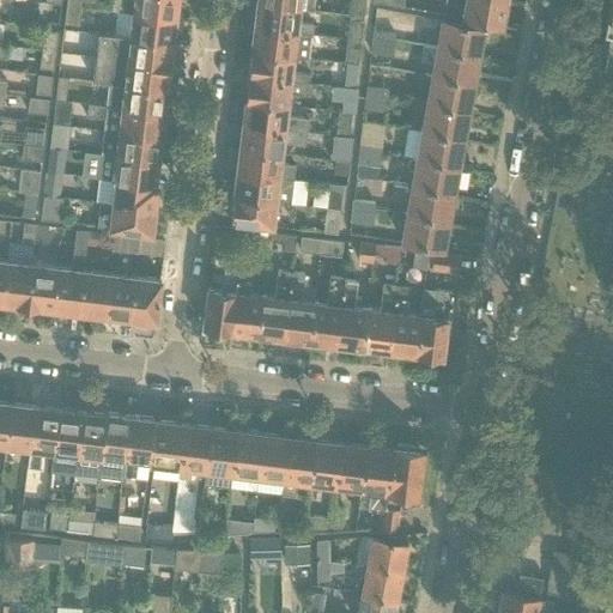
[(111,0),(110,10),(117,11),(175,18),(176,0),(111,0)]
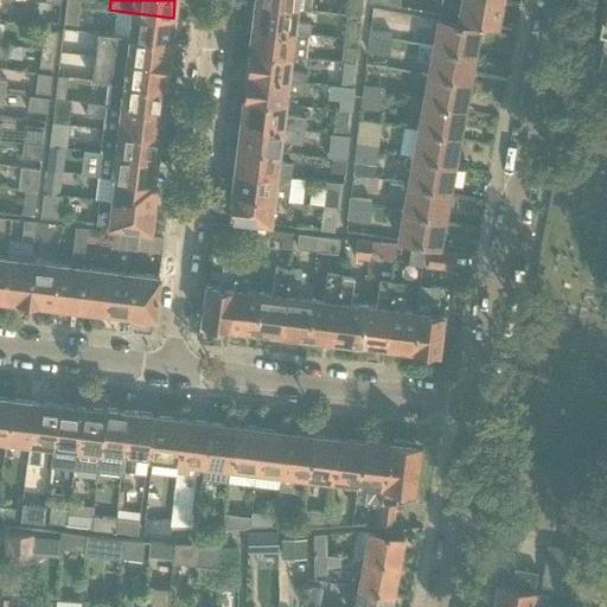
[(254,0),(254,1),(298,7),(298,8),(310,10),(311,0),(254,0)]
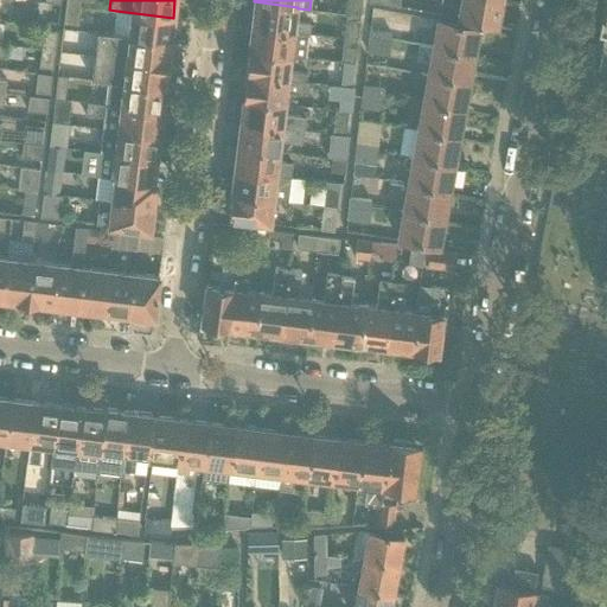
[(346,0),(346,10),(360,11),(362,0),(346,0)]
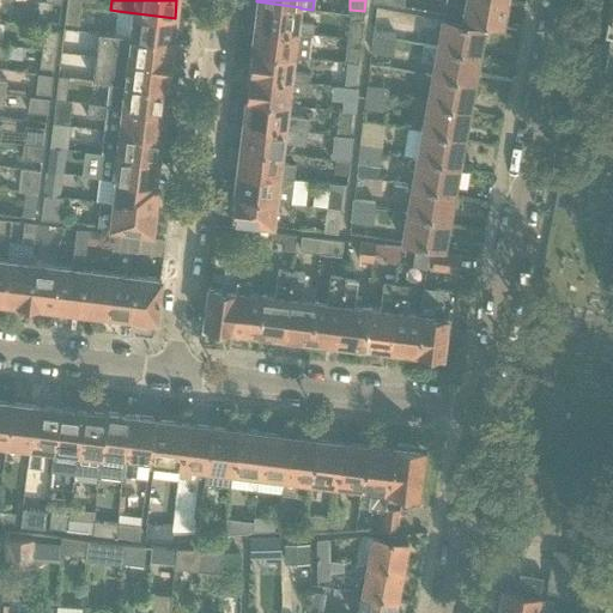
[(437,0),(462,5),(460,18),(479,22),(502,25),(507,0),(437,0)]
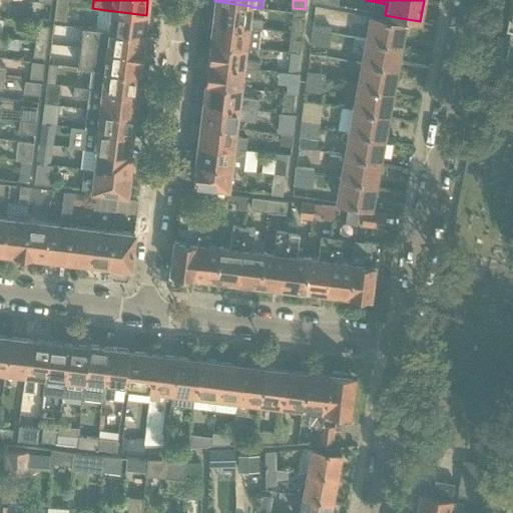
[(504,50),(501,65),(512,66),(512,0),(509,21),(512,22),(510,35),(505,34),(504,36),(510,37),(508,50),(504,50)]
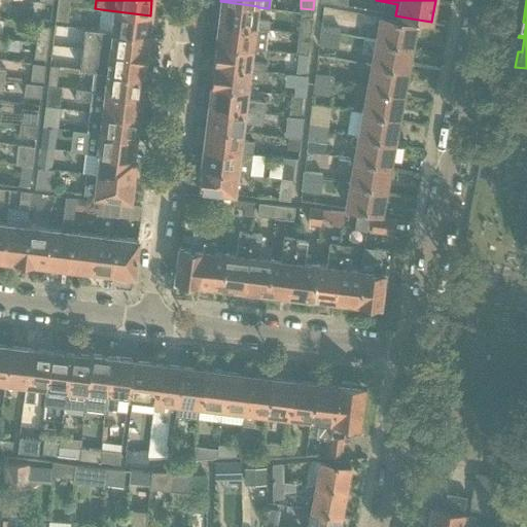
[(220,1),(217,23),(268,29),(269,20),(257,18),(258,7),(258,6),(220,1)]
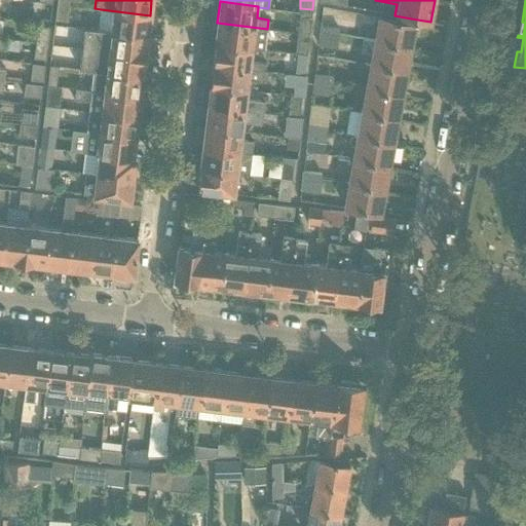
[(55,4),(53,21),(67,22),(69,5),(55,4)]
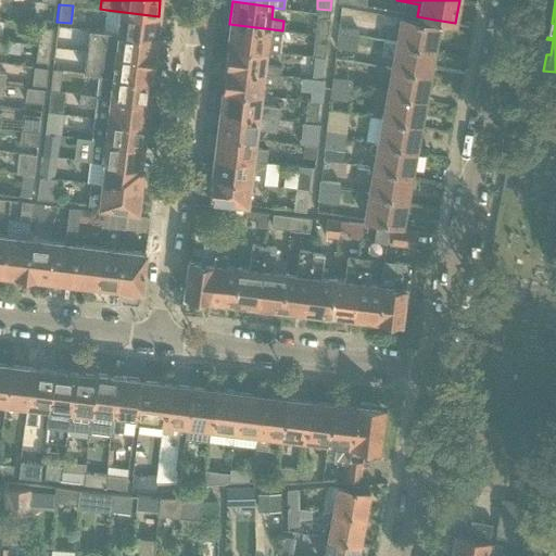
[(21,8),(20,21),(33,23),(35,9),(21,8)]
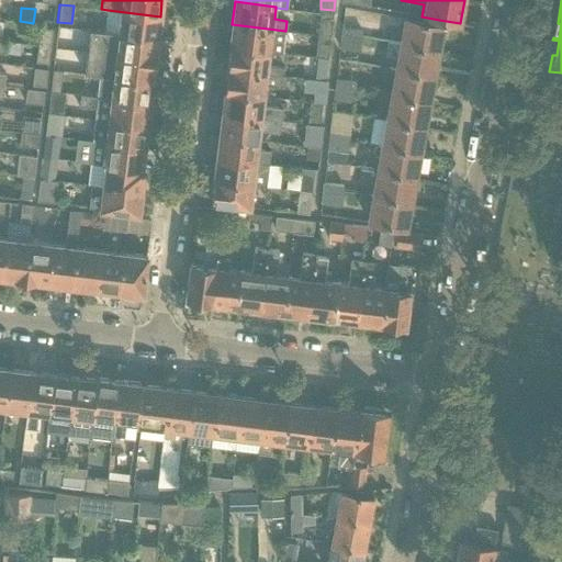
[(108,10),(105,32),(157,38),(160,17),(108,10)]
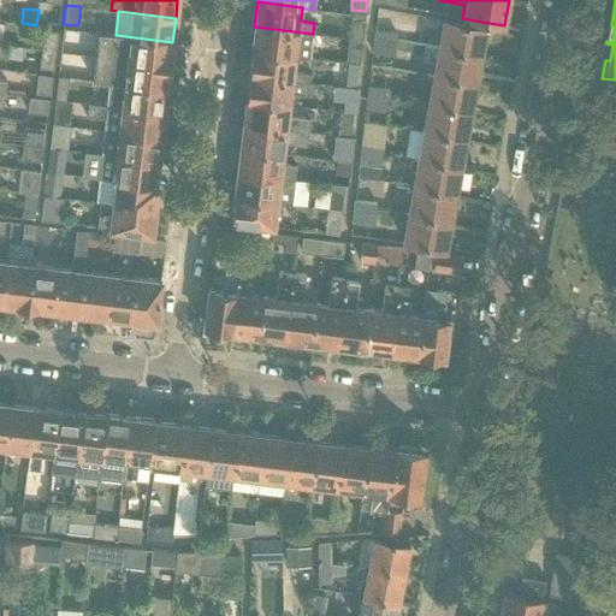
[(443,19),(438,47),(479,54),(485,28),(443,19)]
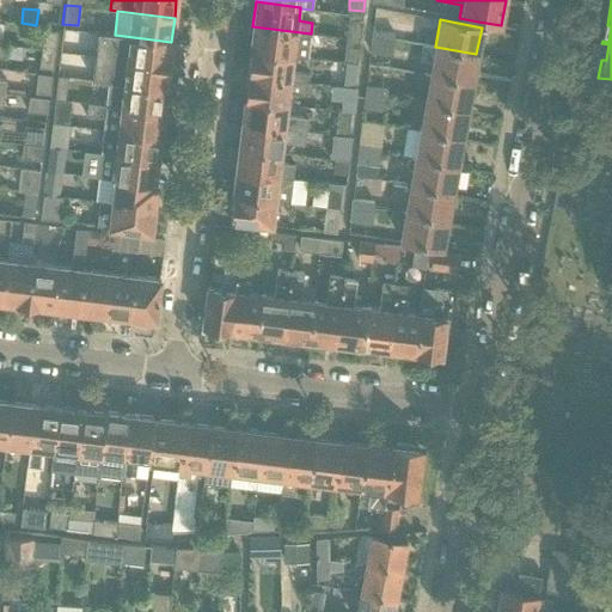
[(348,20),(346,38),(360,40),(362,22),(348,20)]
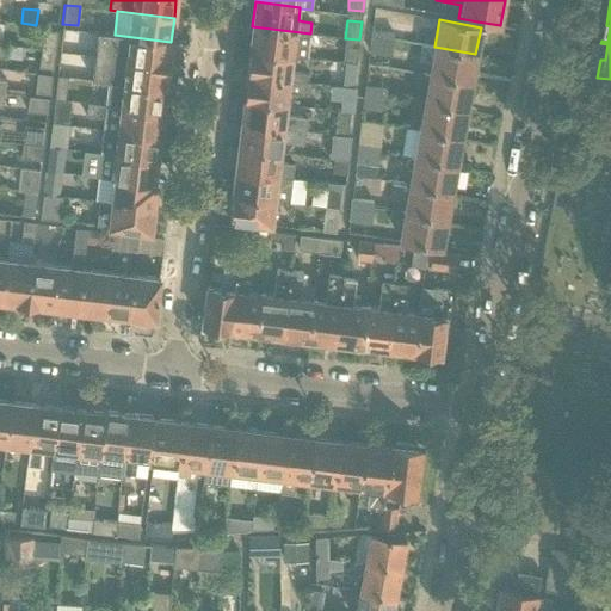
[(252,26),(250,50),(294,56),(307,57),(310,34),(252,26)]
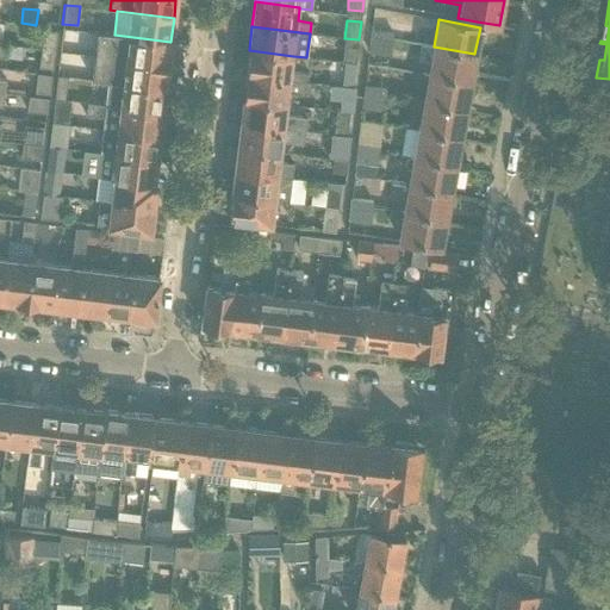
[(43,31),(41,50),(54,51),(56,33),(43,31)]
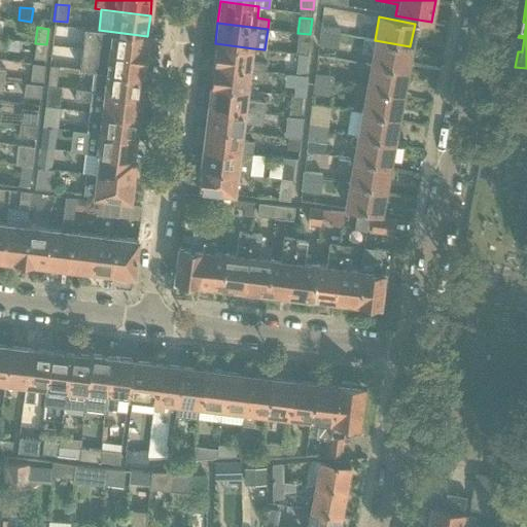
[(84,28),(81,49),(145,57),(147,36),(99,30),(84,28)]
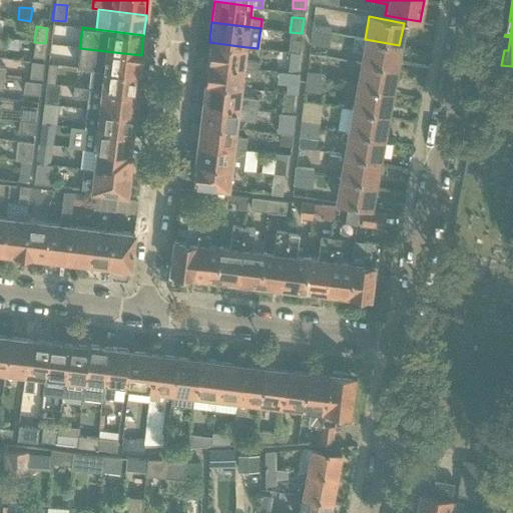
[(312,30),(310,45),(329,47),(331,33),(312,30)]
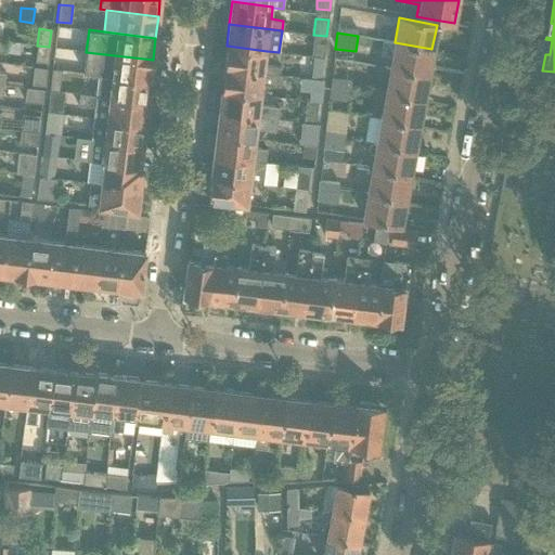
[(313,35),(311,56),(324,57),(326,36),(313,35)]
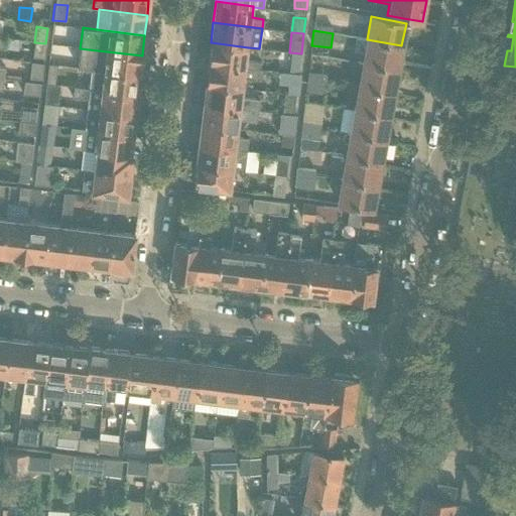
[(367,39),(363,62),(397,69),(401,45),(367,39)]
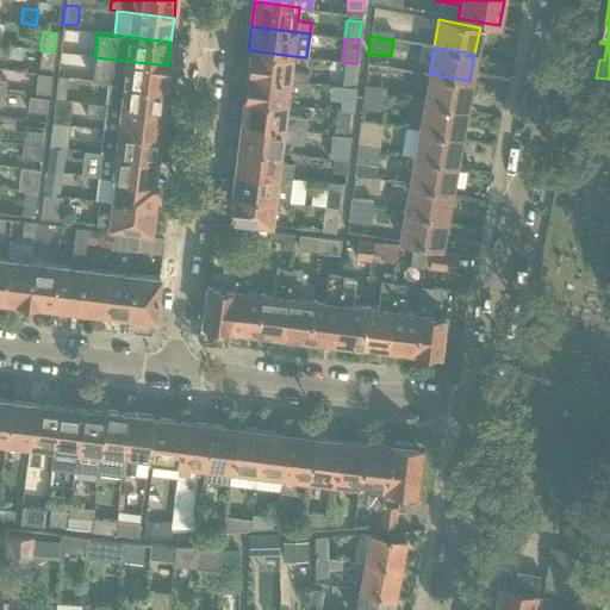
[(54,51),(41,50),(38,69),(51,72),(54,51)]
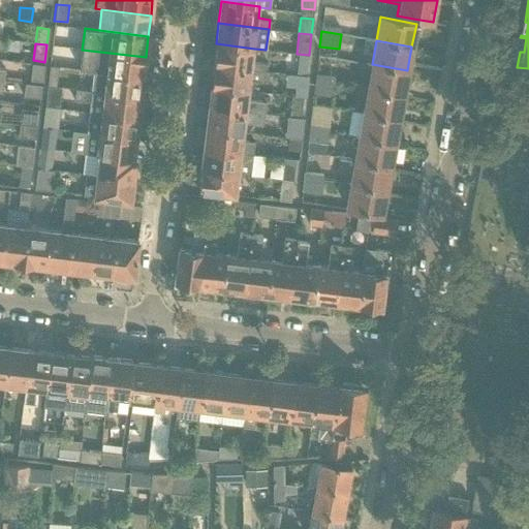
[(216,43),(214,64),(252,69),(266,71),(267,64),(252,63),(254,49),(216,43)]
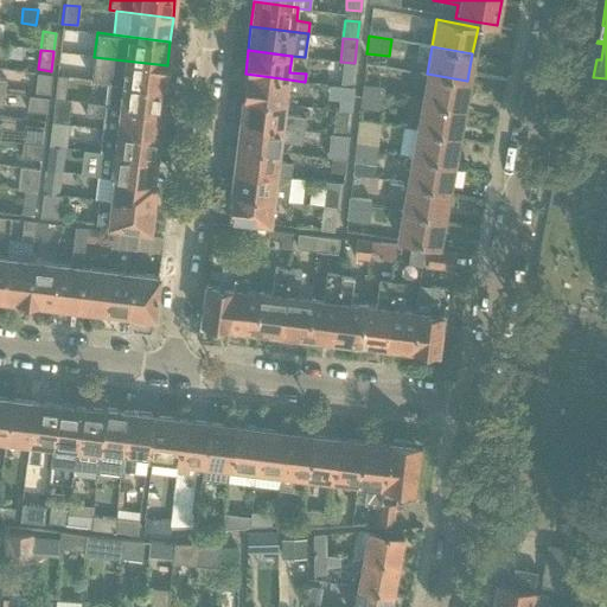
[(91,78),(108,81),(165,88),(167,65),(94,57),(91,78)]
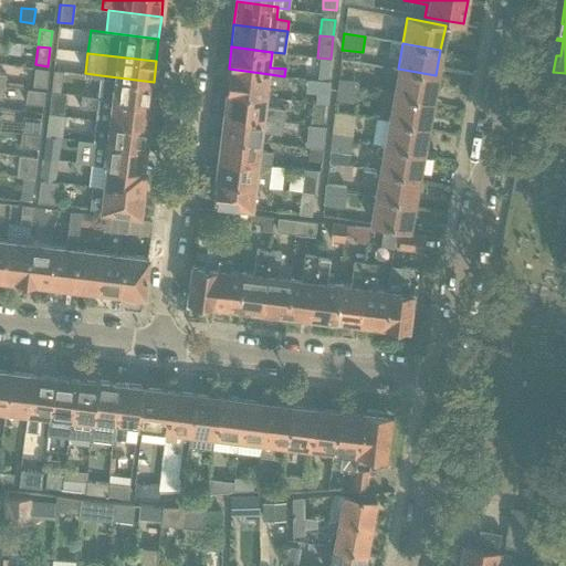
[(320,60),(317,77),(328,79),(331,62),(320,60)]
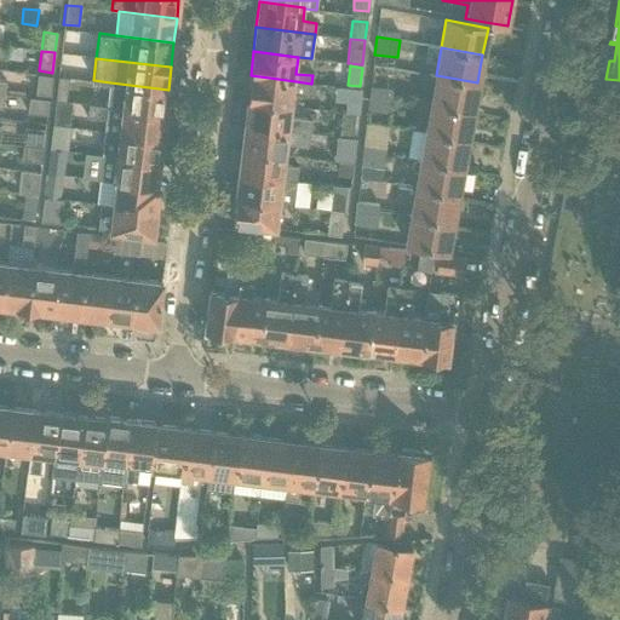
[(36,75),(34,96),(49,97),(51,78),(36,75)]
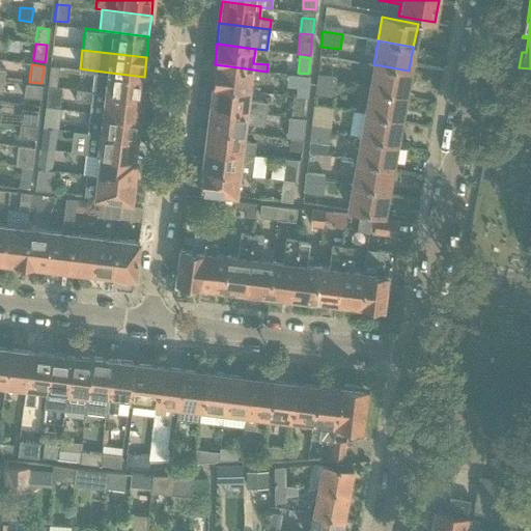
[(215,64),(212,86),(250,91),(251,81),(268,83),(269,72),(253,70),(215,64)]
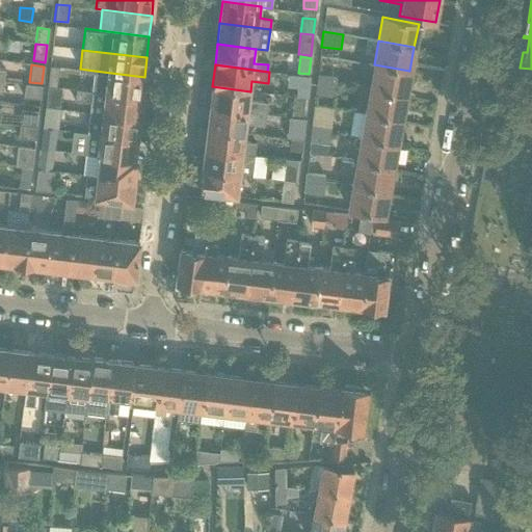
[(374,64),(370,88),(405,95),(409,71),(374,64)]
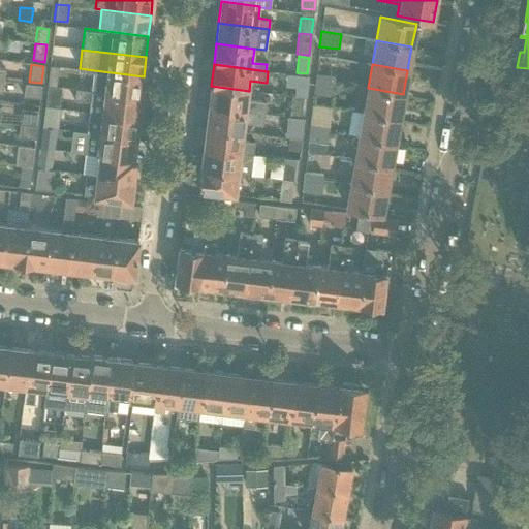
[(49,66),(47,81),(57,82),(59,68),(49,66)]
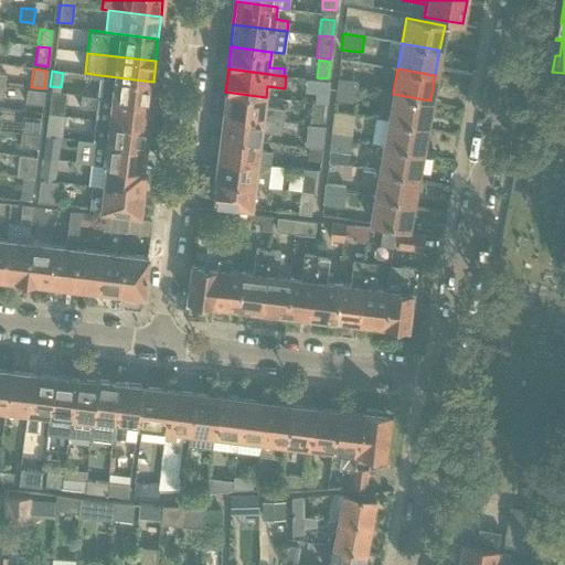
[(100,75),(97,97),(150,104),(153,82),(100,75)]
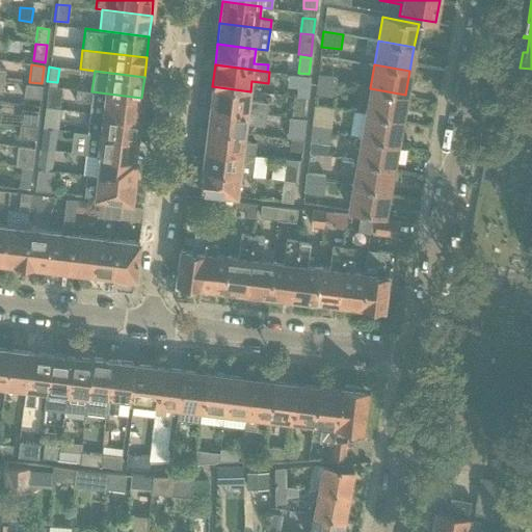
[(297,77),(295,98),(306,99),(308,99),(311,78),(308,78),(297,77)]
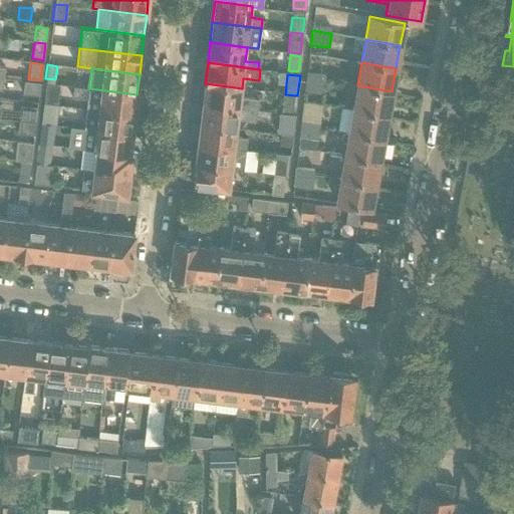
[(306,77),(304,91),(324,93),(325,79),(306,77)]
